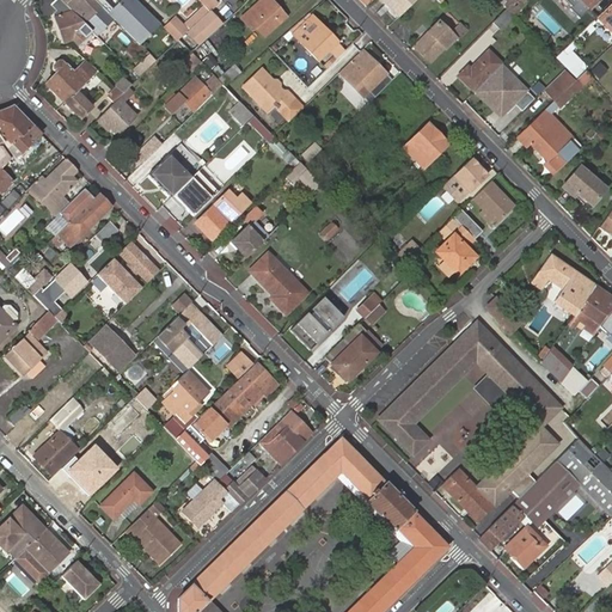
[(86,24),(60,0),(55,0),(51,5),(56,11),(53,14),(63,43),(74,40),(80,44),(86,38),(79,31),(86,24)]
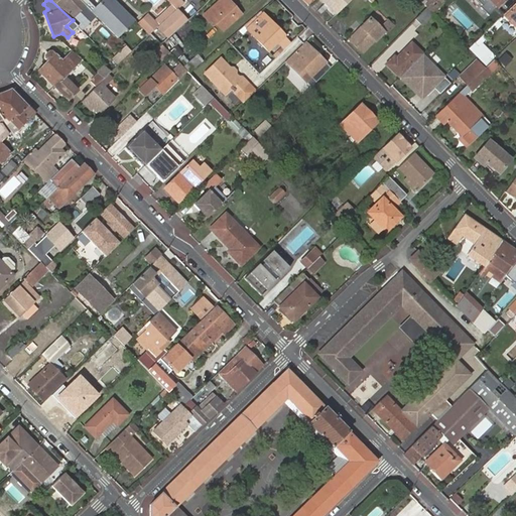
[(77,0),(58,0),(66,7),(68,4),(70,6),(71,4),(79,11),(83,7),(77,0)]
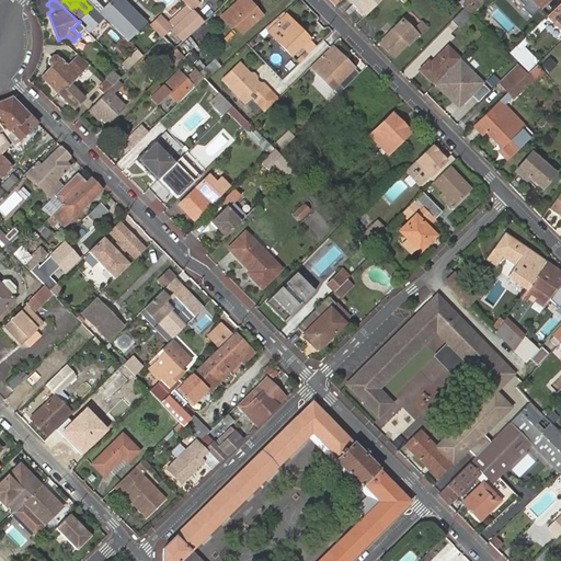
[(125,6),(119,0),(90,0),(130,38),(147,22),(130,6),(128,3),(125,6)]
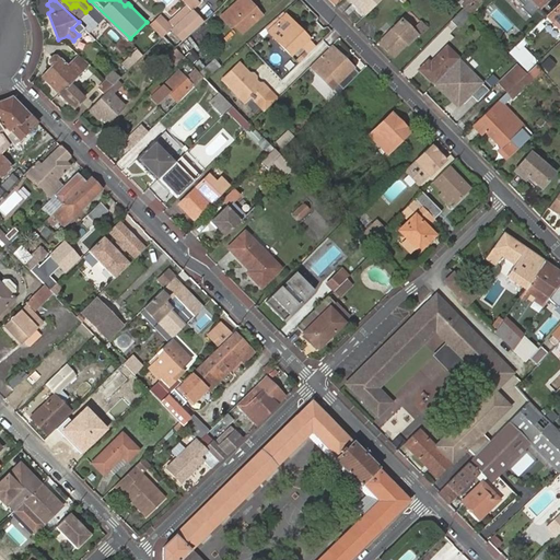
[(248,8),(241,0),(234,0),(218,16),(228,26),(230,24),(238,33),(259,14),(252,6),(248,8)]
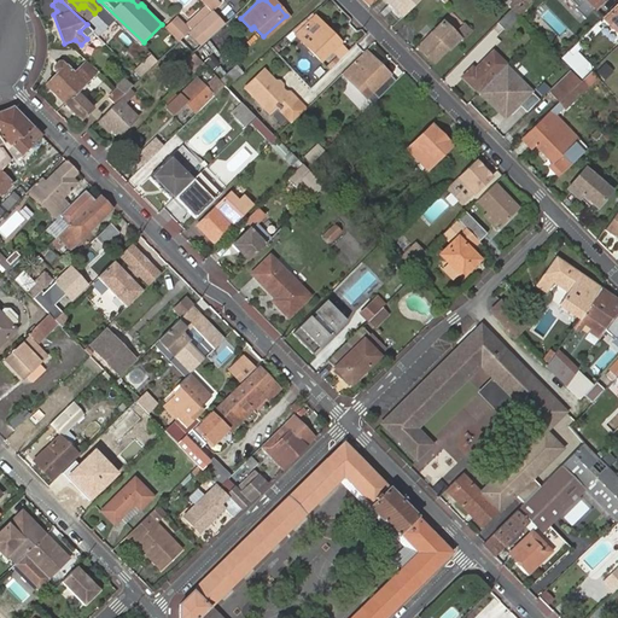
[(382,0),(398,18),(417,0),(382,0)]
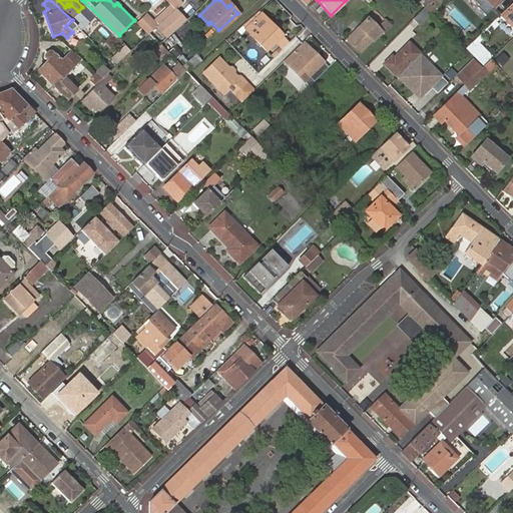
[(440,0),(439,0),(418,0),(429,11),(440,0)]
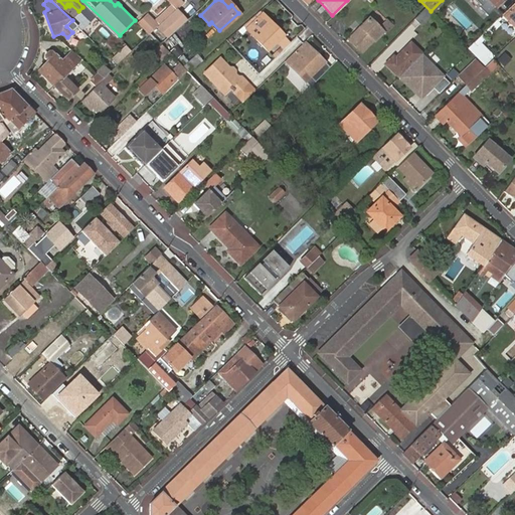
[(514,2),(503,15),(514,27),(514,2)]
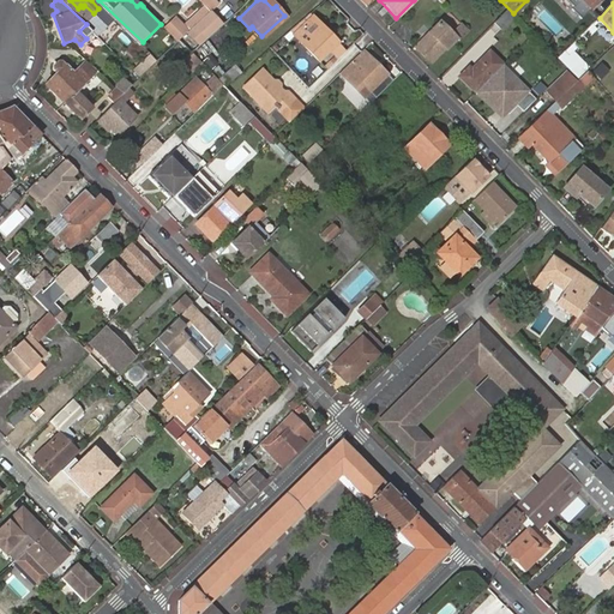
[(191,26),(209,8),(204,4),(186,23),(191,26)]
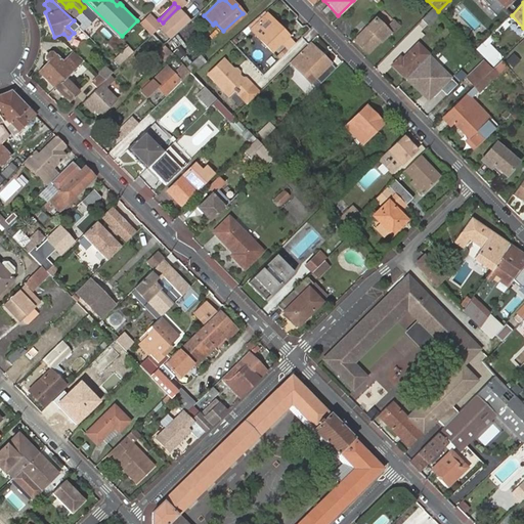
[(178,7),(161,25),(159,27),(169,38),(189,18),(178,7)]
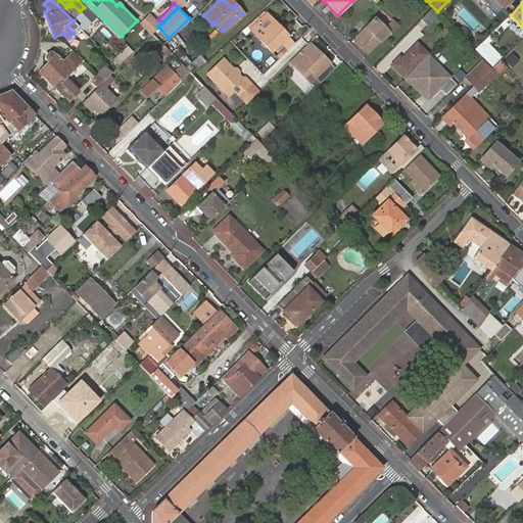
[(437,13),(432,8),(422,18),(427,24),(437,13)]
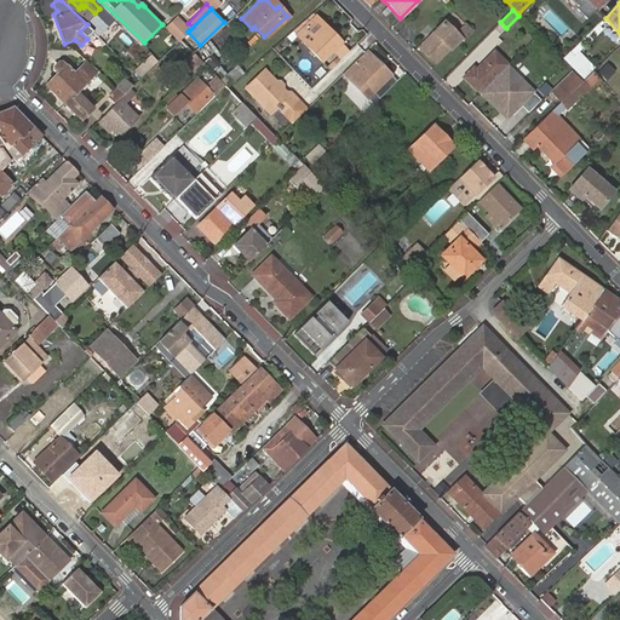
[(315,17),(311,13),(291,33),(294,36),(313,19),(315,17)]
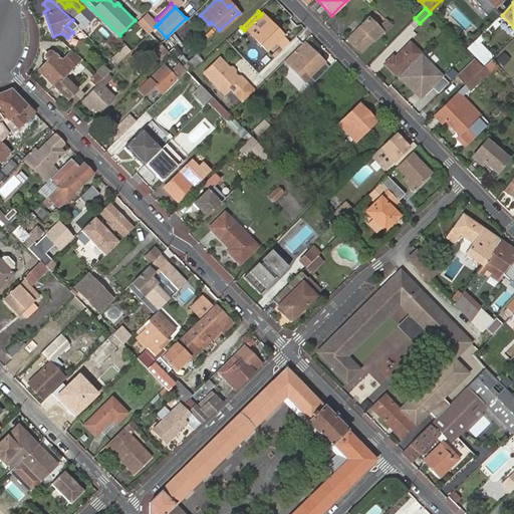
[(139,22),(149,33),(150,32),(156,26),(158,24),(148,13),(139,22)]
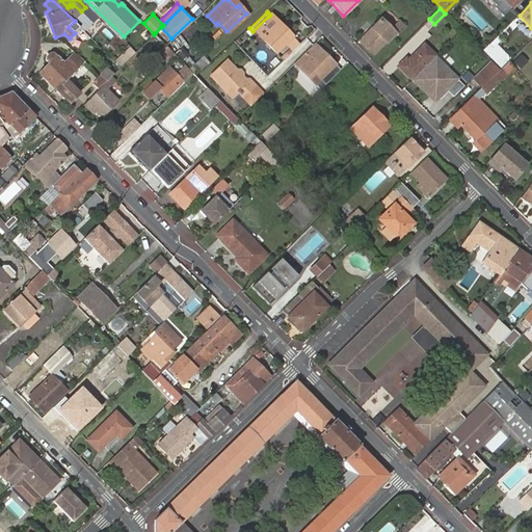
[(283,28),(270,15),(268,17),(281,29),(283,28)]
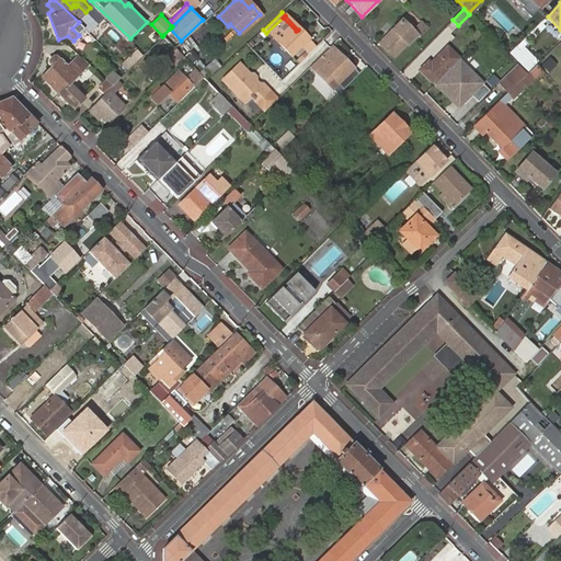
[(283,18),(266,33),(289,56),(299,47),(308,39),(298,30),(296,31),(283,18)]
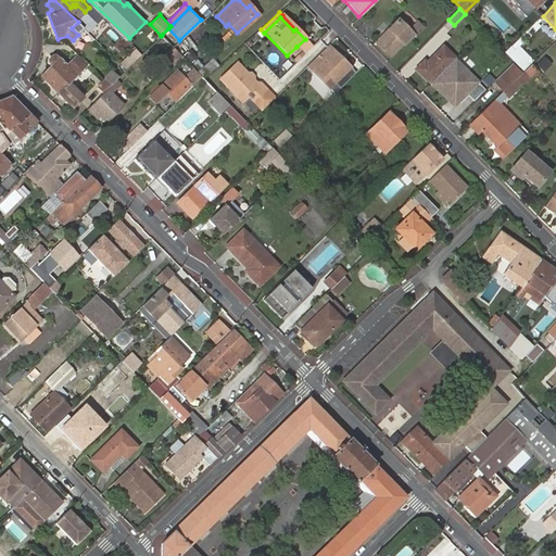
[(413,36),(397,20),(375,42),(389,57),(402,43),(403,45),(413,36)]
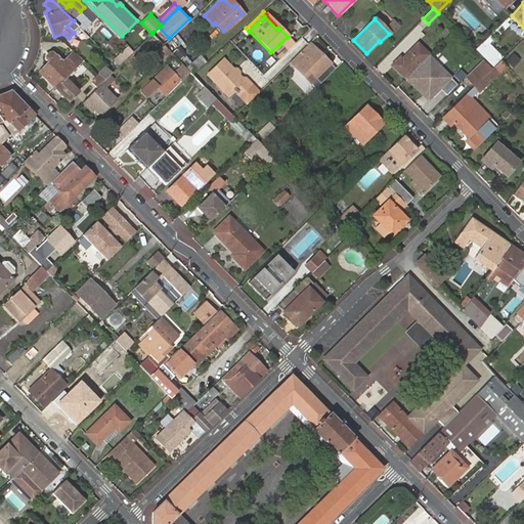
[(392,32),(398,26),(392,19),(386,26),(392,32)]
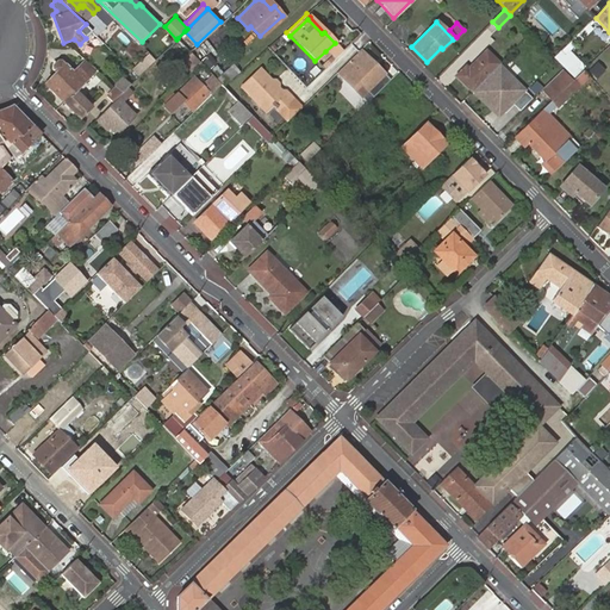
[(105,43),(117,55),(124,48),(112,36),(105,43)]
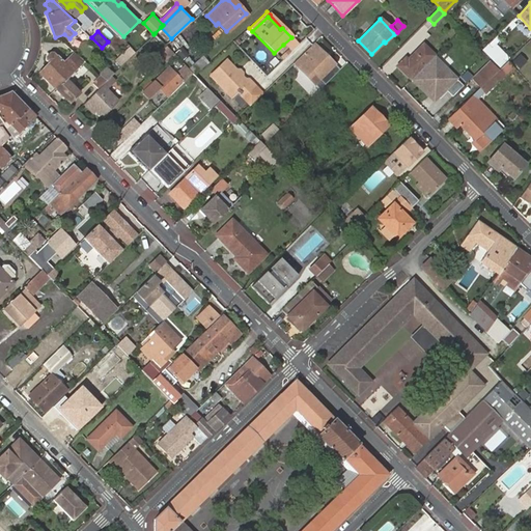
[(283,45),(290,52),(298,45),(291,37),(283,45)]
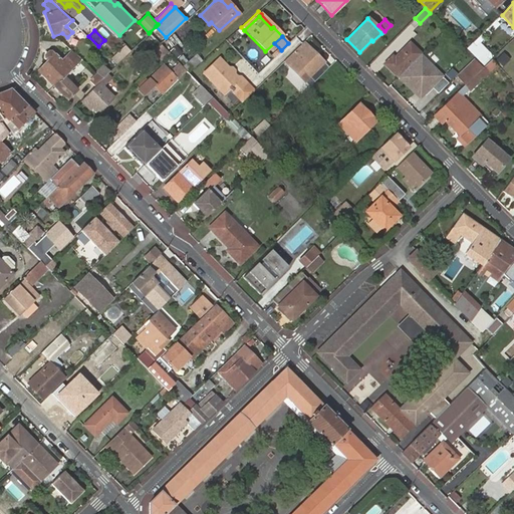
[(419,55),(420,54),(408,42),(394,58),(391,56),(381,65),(396,78),(419,55)]
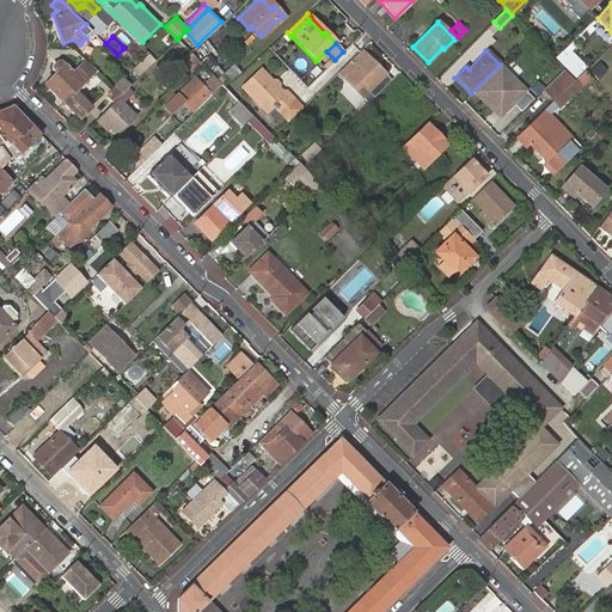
[(581,72),(560,51),(554,57),(575,78),(581,72)]
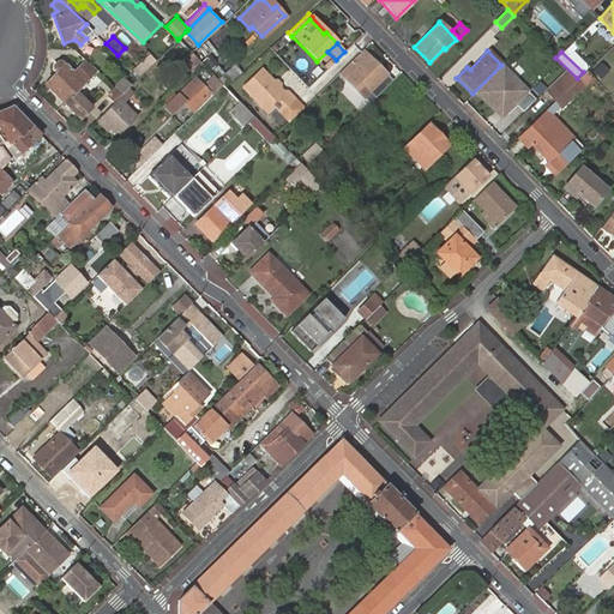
[(180,65),(190,74),(202,62),(192,53),(180,65)]
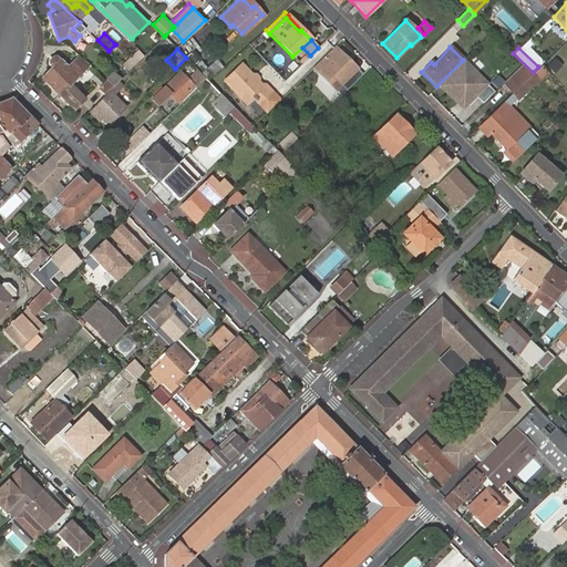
[(346,91),(362,75),(336,49),(316,69),(332,85),(338,80),(343,84),(341,85),(346,91)]
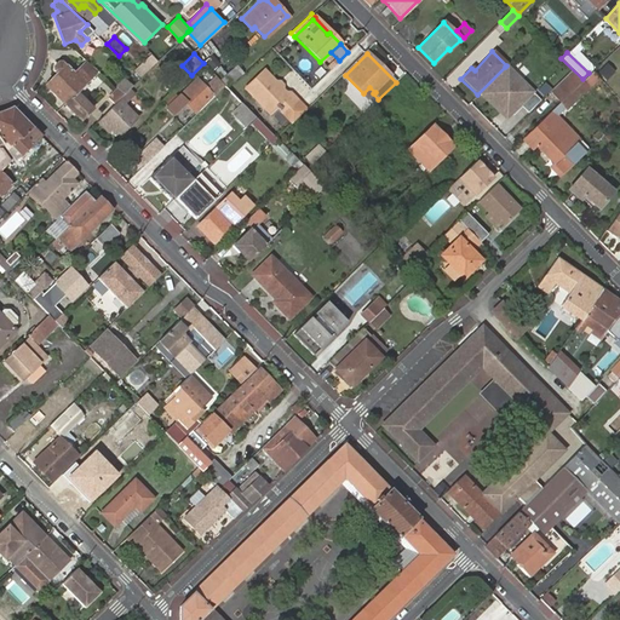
[(78,73),(62,58),(52,68),(58,74),(47,85),(82,121),(87,115),(86,114),(91,110),(76,95),(96,75),(86,64),(78,73)]
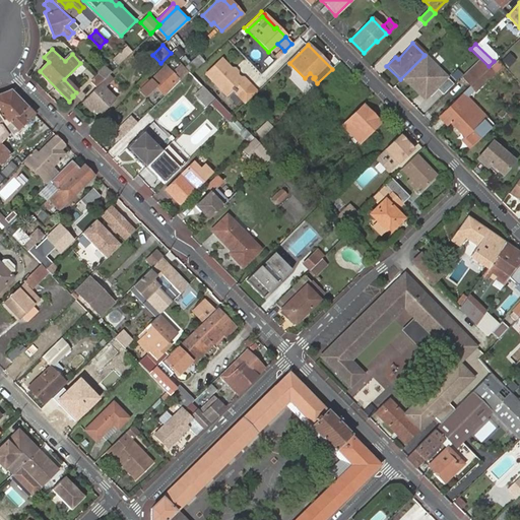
[(514,55),(511,51),(500,61),(504,65),(514,55)]
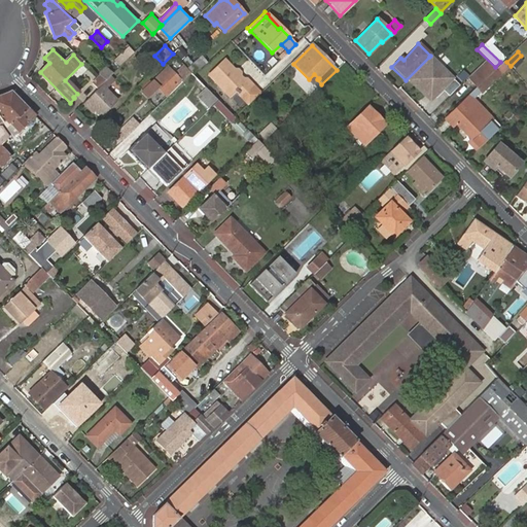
[(200,57),(187,68),(191,72),(195,74),(207,63),(200,57)]
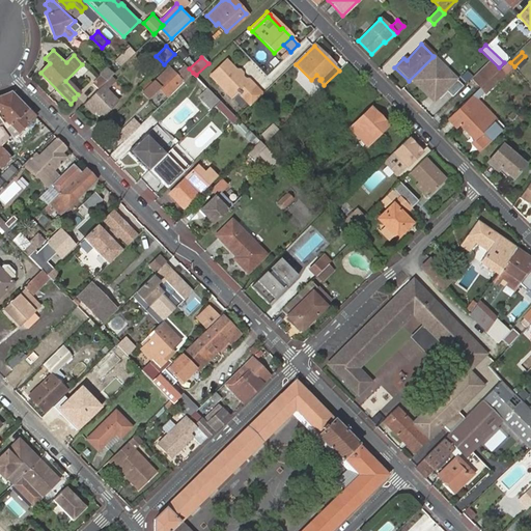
[(432,57),(411,80),(428,96),(431,93),(437,98),(455,79),(432,57)]
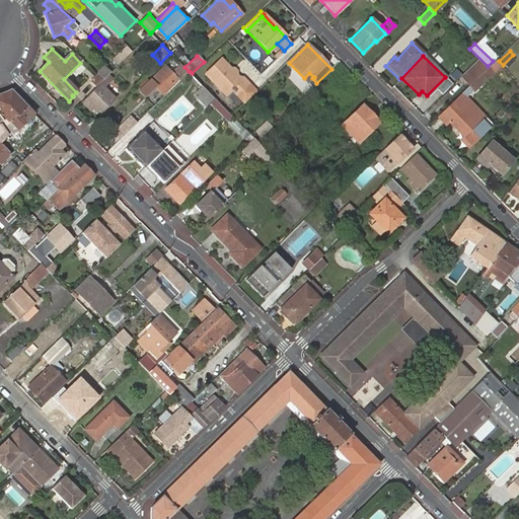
[(241,81),(232,71),(221,59),(205,74),(226,95),(231,90),(237,96),(249,83),(244,78),(241,81)]
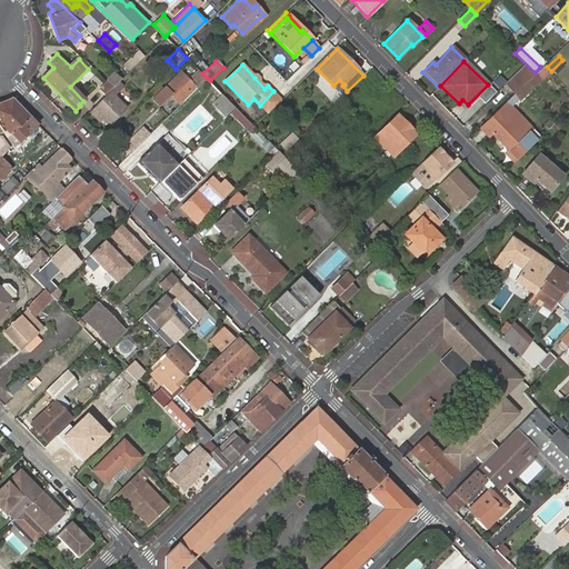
[(527,82),(532,77),(522,65),(508,78),(519,90),(527,82)]
